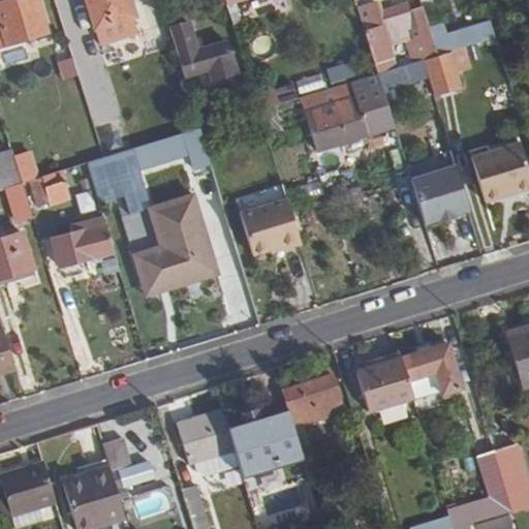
[(38,0),(6,0),(0,2),(0,30),(2,30),(5,44),(48,31),(38,0)]
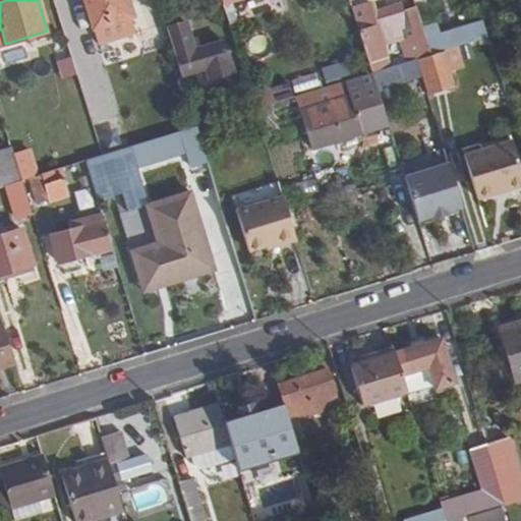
[(127,0),(83,0),(93,29),(94,27),(98,42),(133,32),(129,17),(132,16),(127,0)]
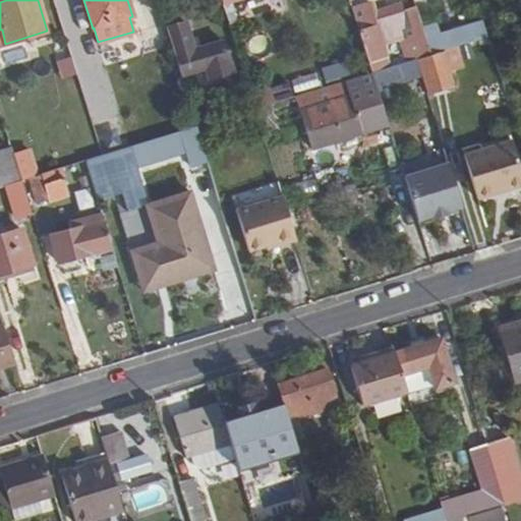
[(382,57),(427,44),(417,7),(375,19),(378,27),(360,33),(372,72),(386,68),(382,57)]
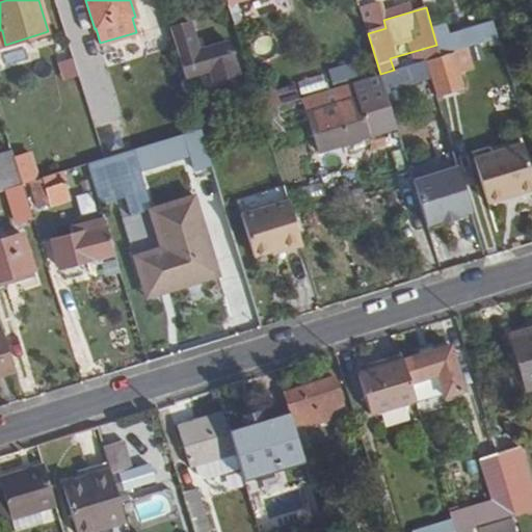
[(208,48),(198,19),(178,25),(192,72),(204,68),(208,81),(236,72),(229,44),(208,48)]
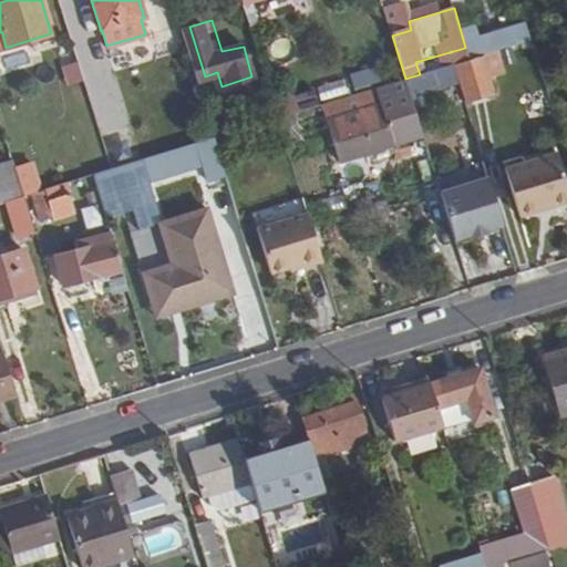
[(468,59),(532,40),(526,24),(480,38),(482,42),(465,48),(468,59)]
